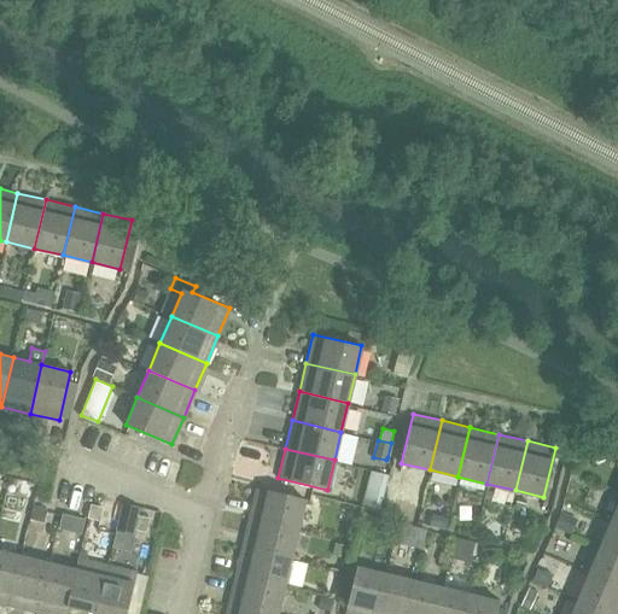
[(362,475),(356,503),(379,508),(386,480),(362,475)]
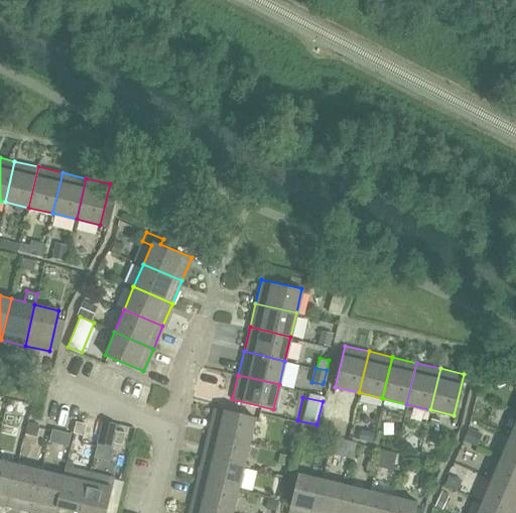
[(208,430),(249,440),(254,416),(214,407),(208,430)]
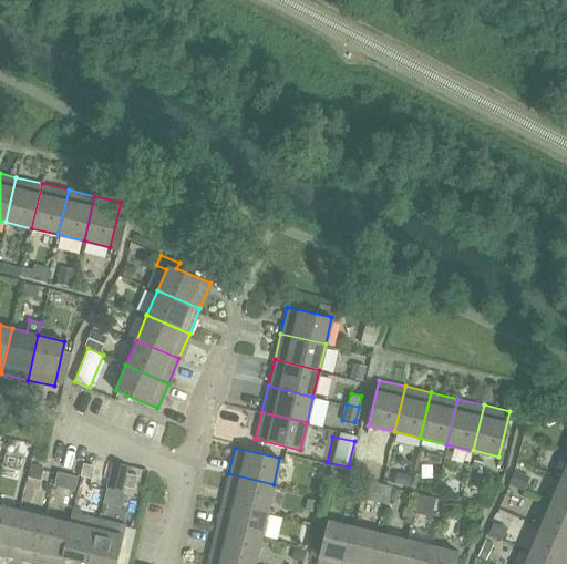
[(123,484),(126,472),(127,464),(112,461),(106,486),(122,490),(123,484)]
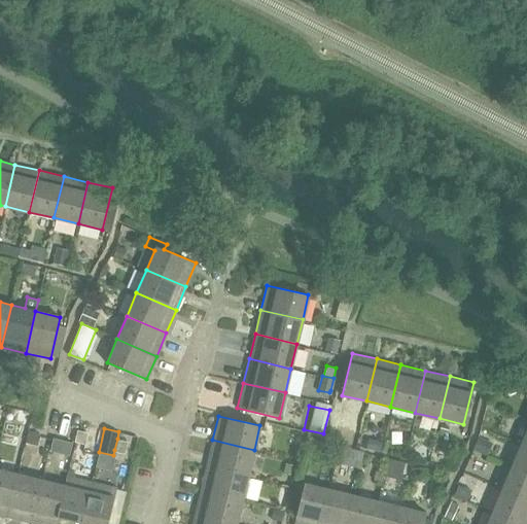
[(37,443),(39,432),(40,432),(28,429),(26,440),(37,443)]
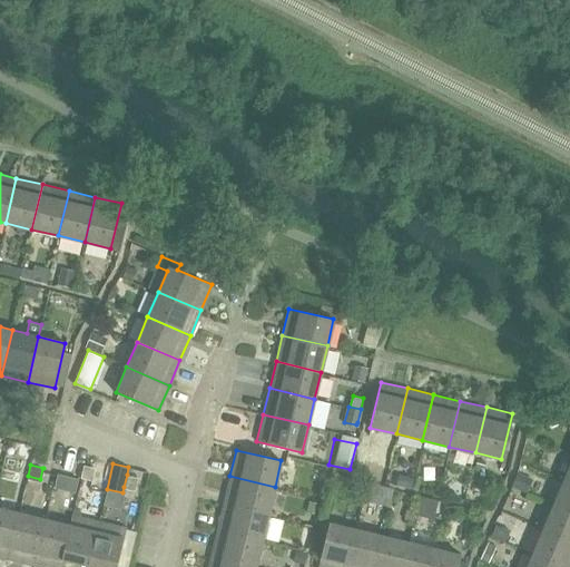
[(95,467),(84,465),(80,477),(92,480),(95,467)]
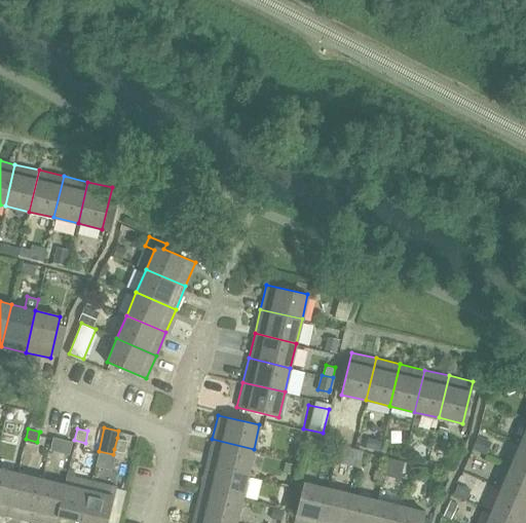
[(127,440),(117,438),(114,449),(124,452),(127,440)]
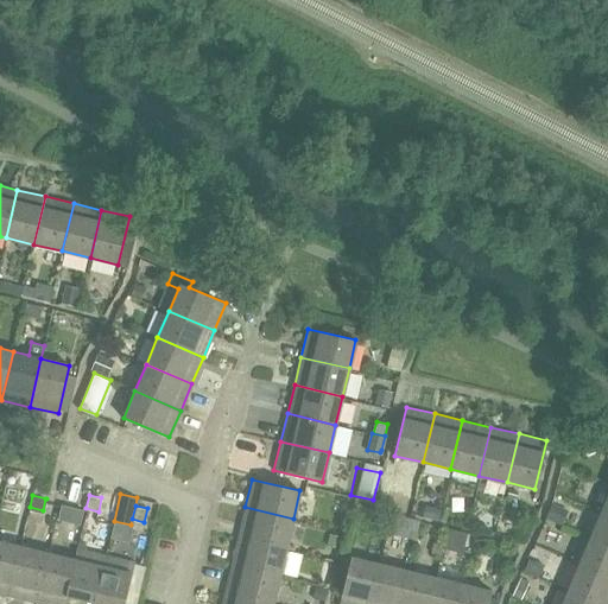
[(238,535),(286,547),(293,519),(245,507),(238,535)]
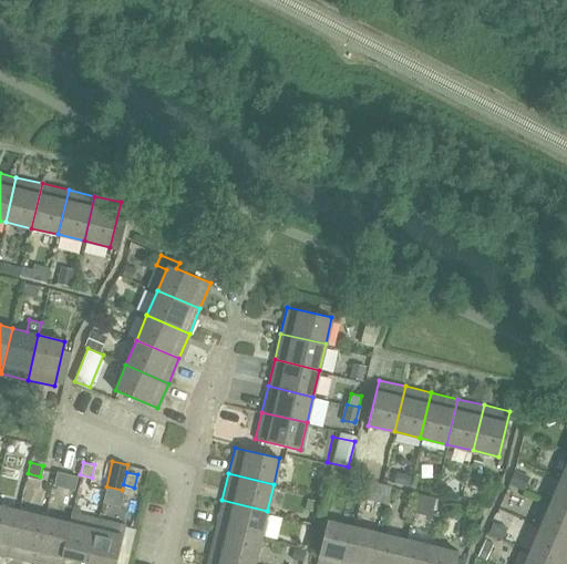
[(566,506),(566,478),(560,475),(550,500),(566,506)]
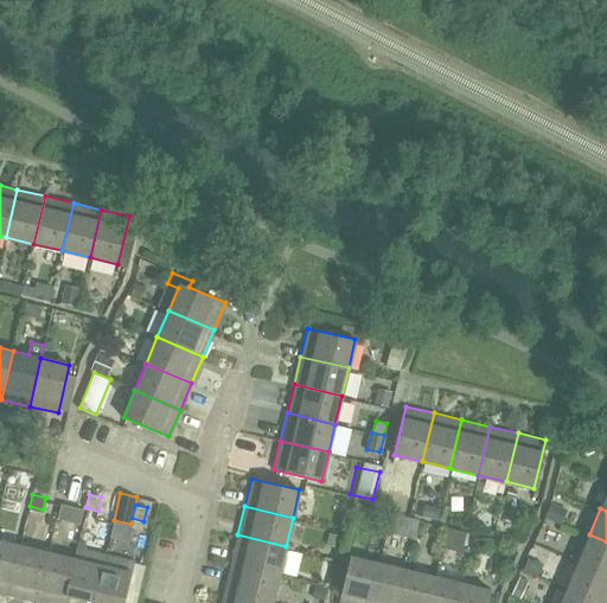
[(395,513),(390,531),(406,534),(409,515),(395,513)]
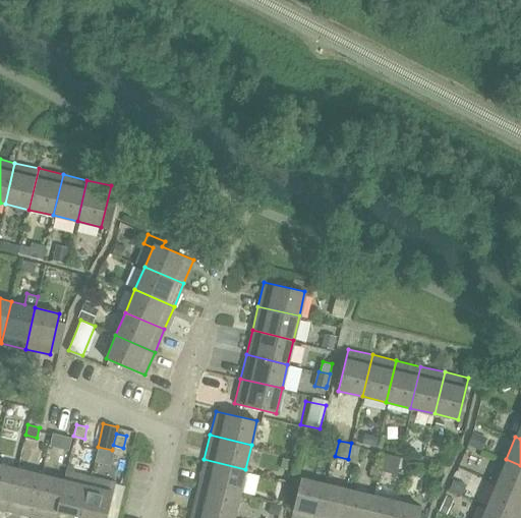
[(198,483),(239,494),(245,469),(204,459),(198,483)]
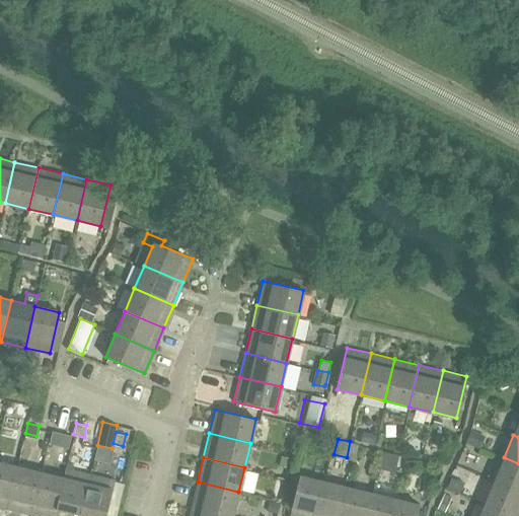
[(518,490),(518,463),(504,457),(494,480),(518,490)]
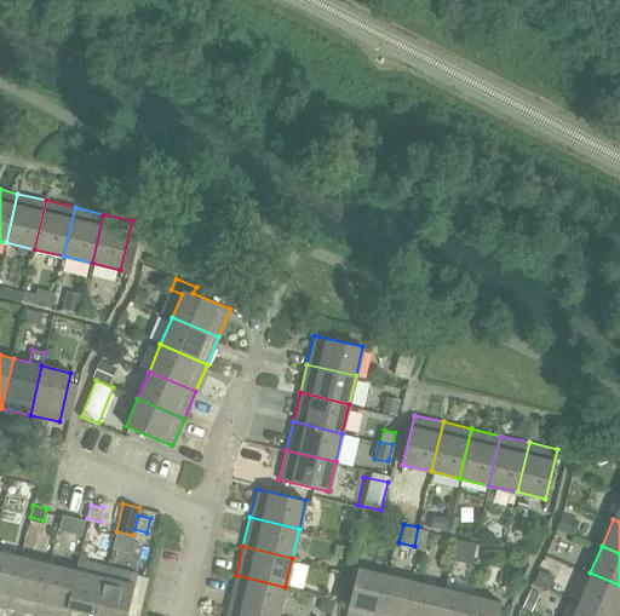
[(0,551),(0,604),(1,604),(13,556),(0,551)]
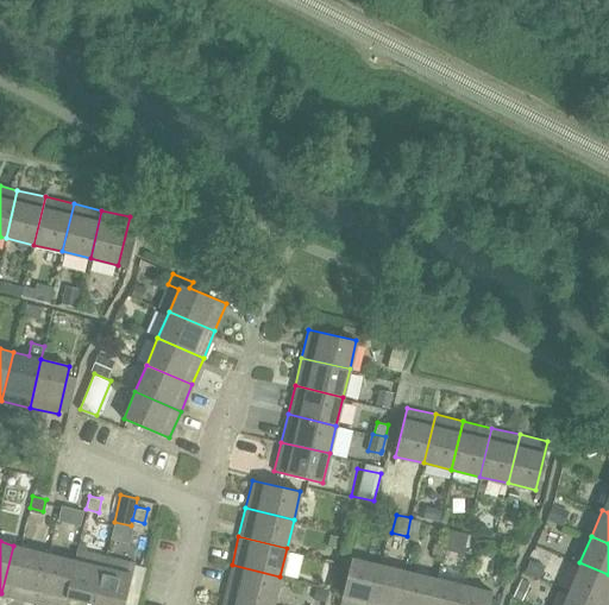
[(13,546),(1,593),(30,600),(42,552),(13,546)]
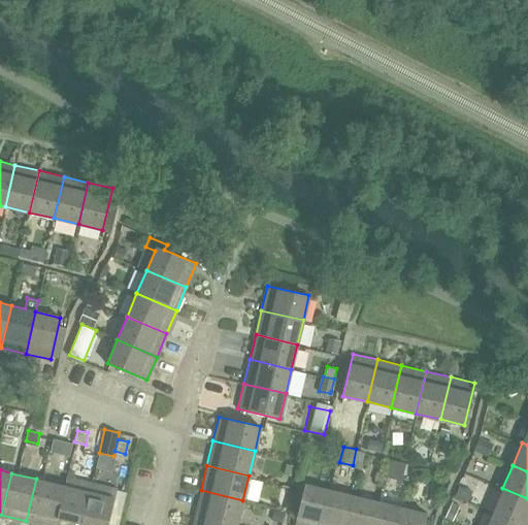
[(61,485),(51,524),(58,524),(59,519),(77,523),(88,481),(66,476),(64,486),(61,485)]
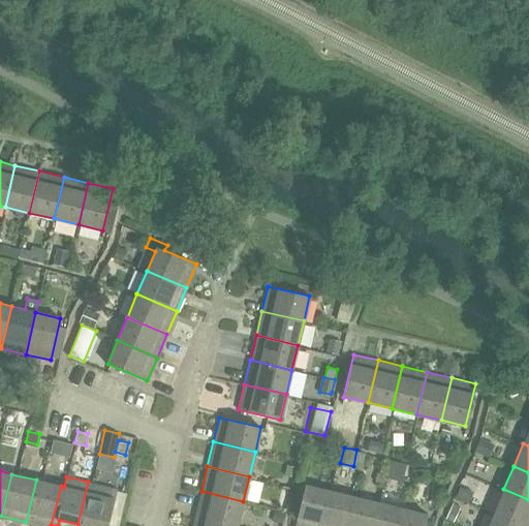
[(36,480),(26,522),(42,525),(51,525),(61,486),(36,480)]
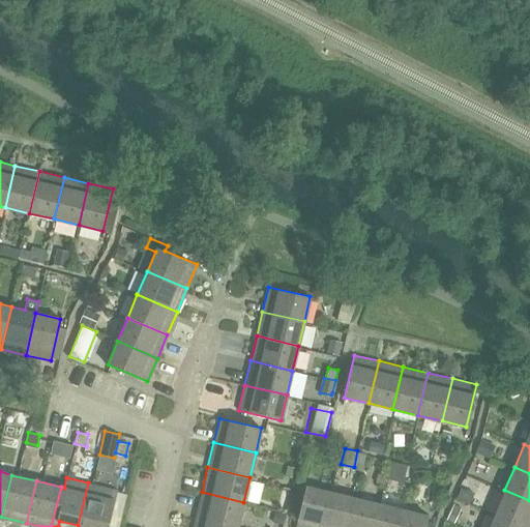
[(88,482),(78,525),(86,526),(109,526),(117,490),(88,482)]
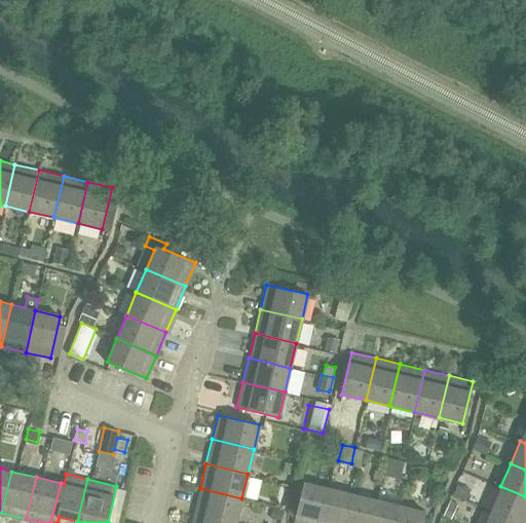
[(296,514),(295,517),(293,522),(318,522),(328,488),(303,482),(302,488),(294,486),(288,511),(296,514)]
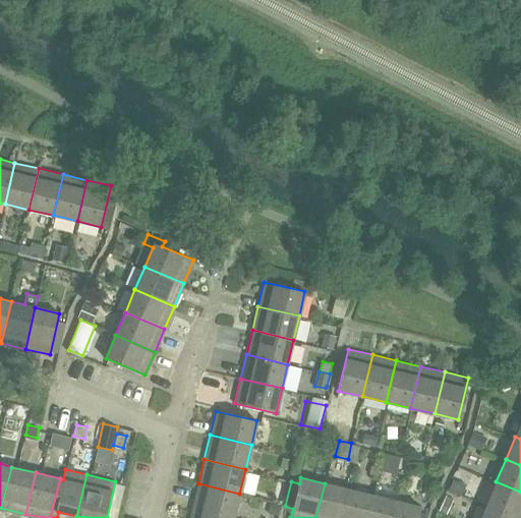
[(520,517),(520,492),(496,481),(486,504),(520,517)]
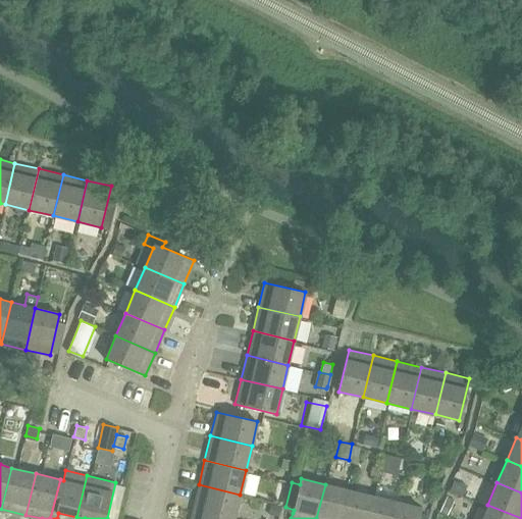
[(193,509),(235,518),(240,495),(199,484),(193,509)]
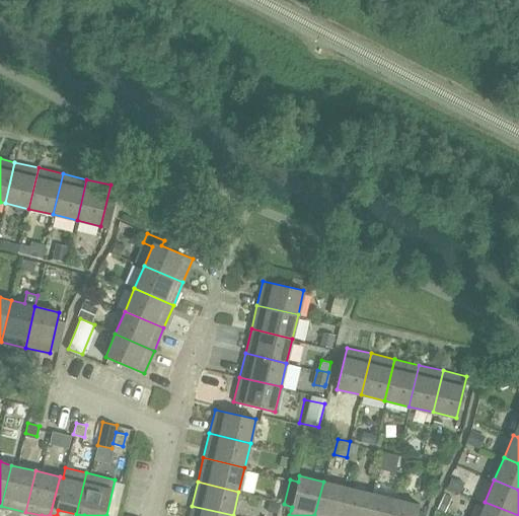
[(323,482),(314,515),(340,515),(347,487),(323,482)]
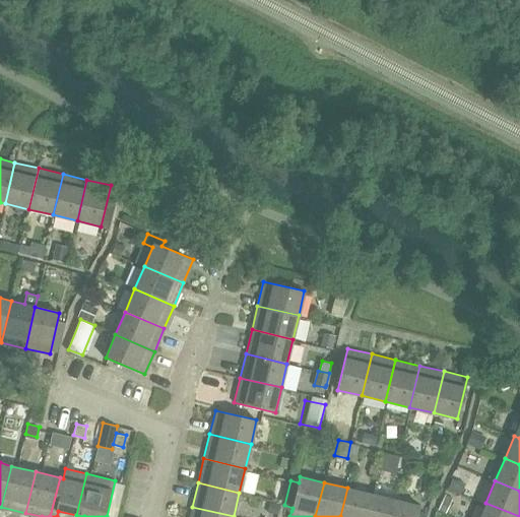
[(366,516),(372,494),(347,488),(340,516),(366,516)]
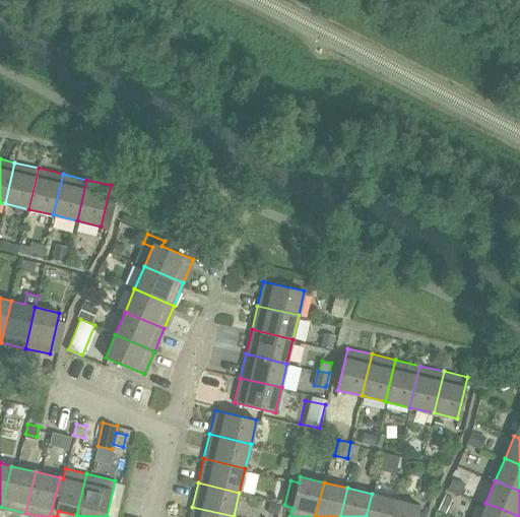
[(372,494),(366,516),(391,516),(396,499),(372,494)]
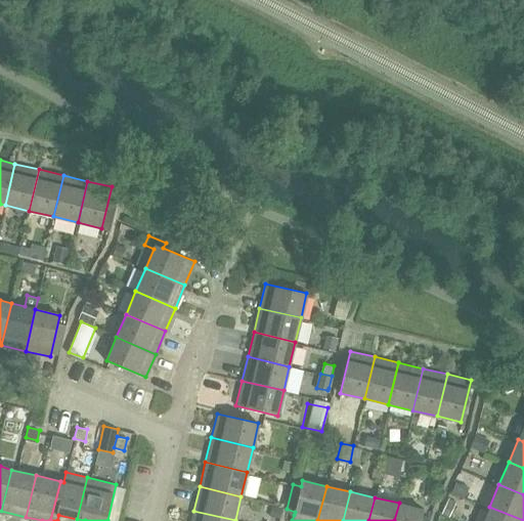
[(421,520),(424,509),(399,503),(394,520),(421,520)]
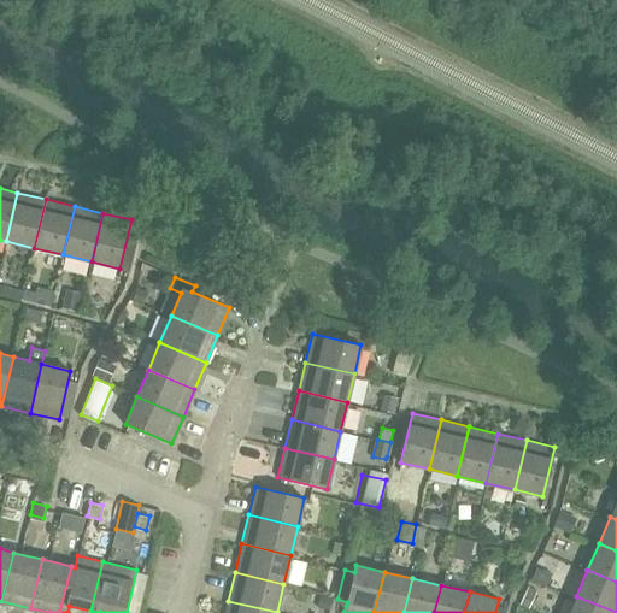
[(616,612),(576,596),(569,612),(616,612)]
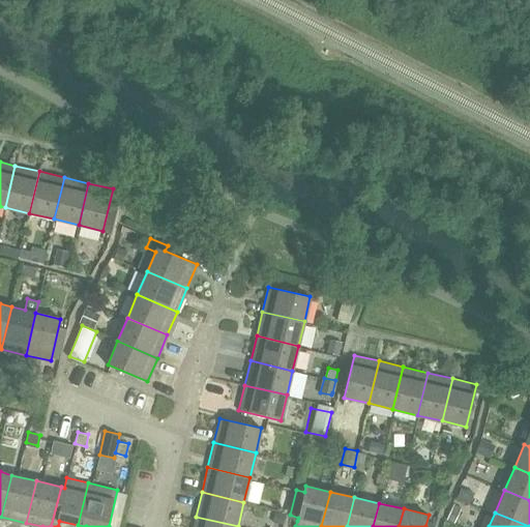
[(193,526),(237,526),(238,526),(196,517),(193,526)]
